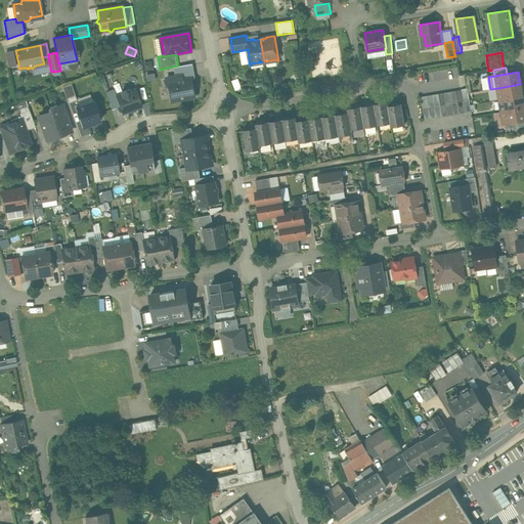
[(198,74),(168,79),(172,100),(201,95),(198,74)]
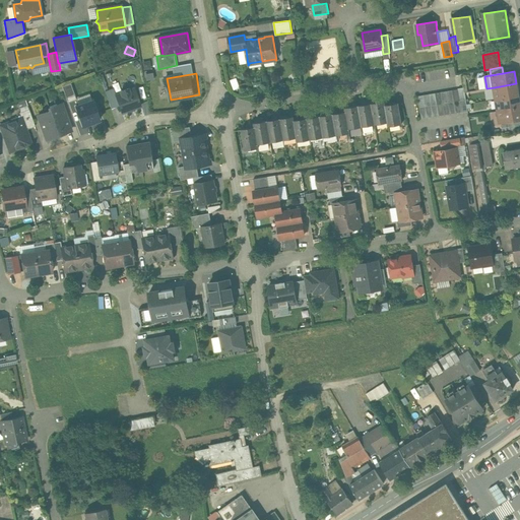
[(70,83),(62,86),(68,103),(76,100),(70,83)]
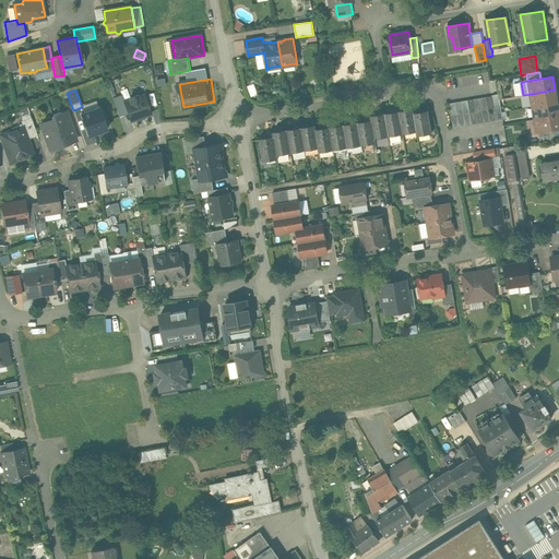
[(555,90),(532,94),(534,106),(557,103),(555,90)]
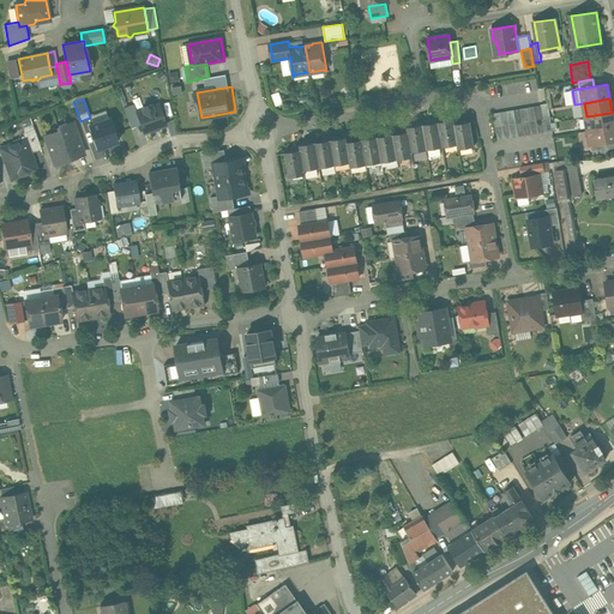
[(162,100),(138,108),(145,126),(168,116),(162,100)]
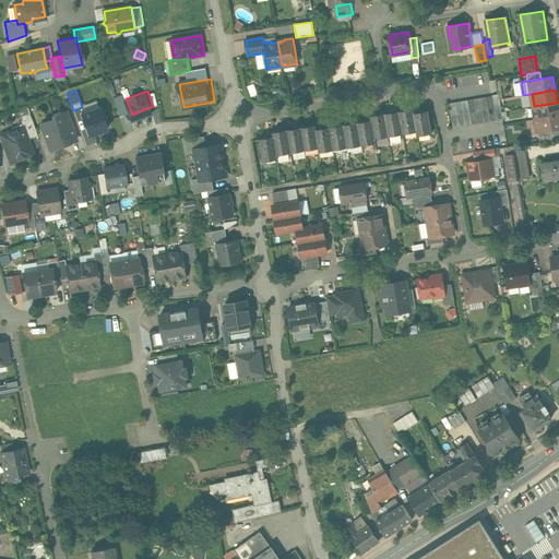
[(558,113),(557,103),(534,106),(536,119),(558,115),(558,113)]
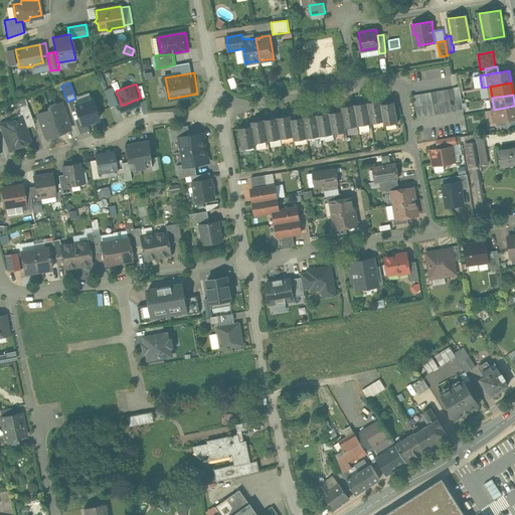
[(92,100),(74,106),(81,125),(99,119),(92,100)]
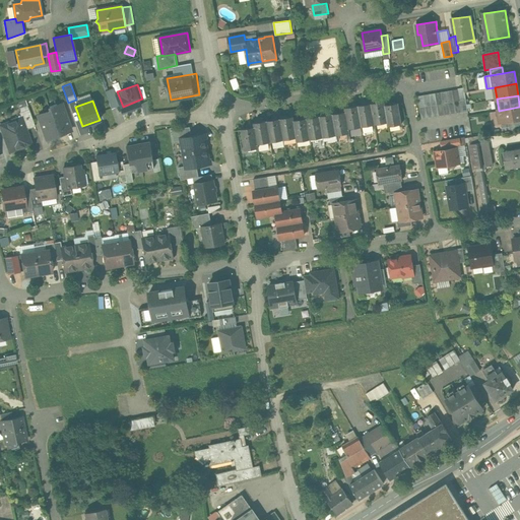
[(385,101),(372,104),(375,125),(388,123),(385,105),(385,101)]
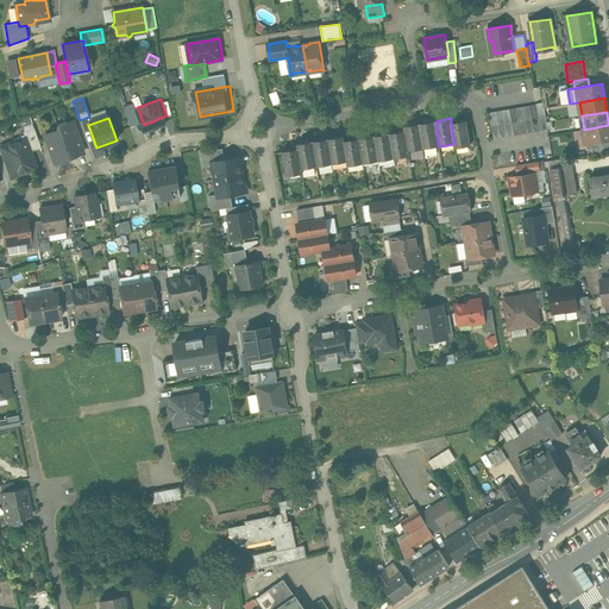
[(451,123),(454,144),(454,148),(471,145),(466,120),(451,123)]
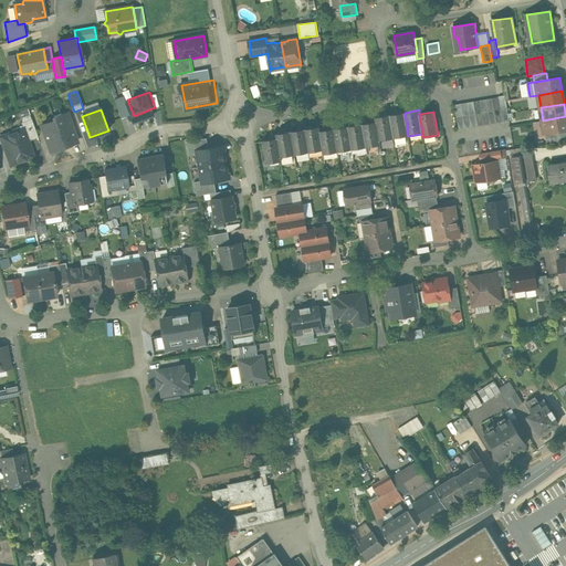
[(59,134),(72,128),(67,113),(53,117),(54,121),(59,134)]
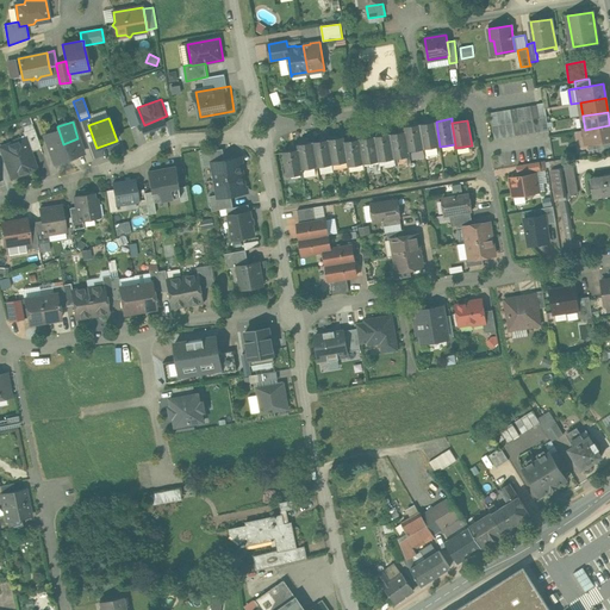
[(436,122),(421,124),(424,149),(440,147),(436,122)]
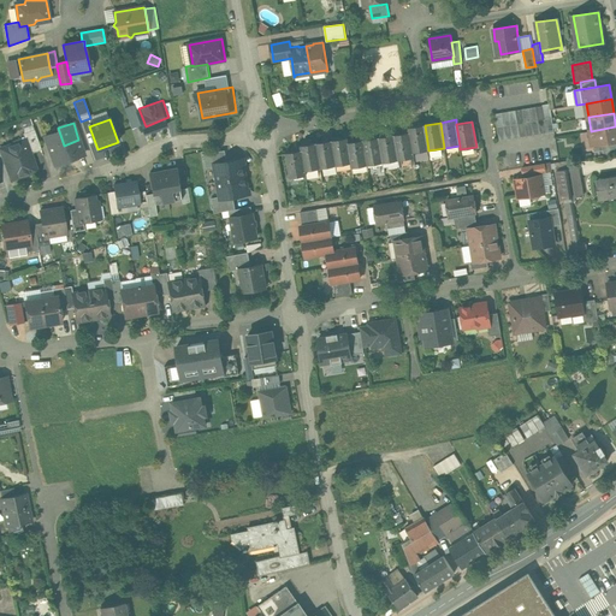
[(425,125),(409,128),(409,132),(410,132),(413,153),(414,153),(428,150),(425,125)]
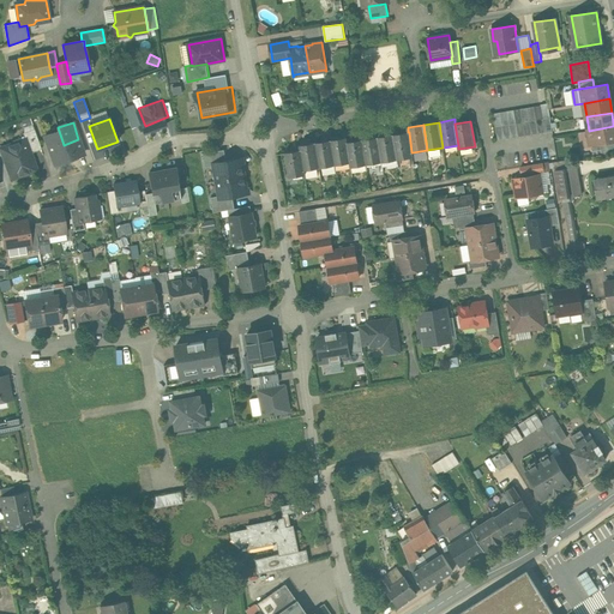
[(613,126),(589,131),(591,145),(613,140),(613,126)]
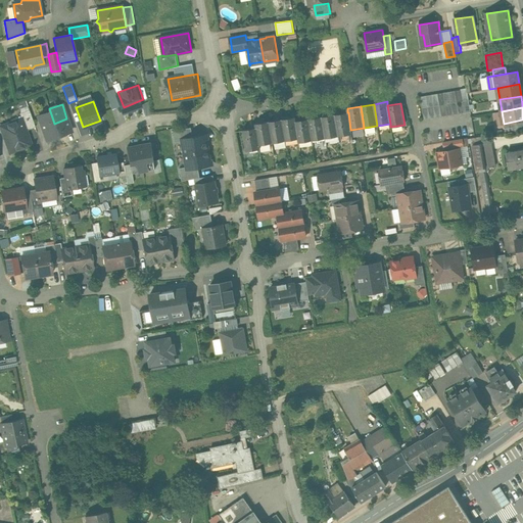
[(29,109),(19,113),(21,119),(27,130),(35,127),(29,109)]
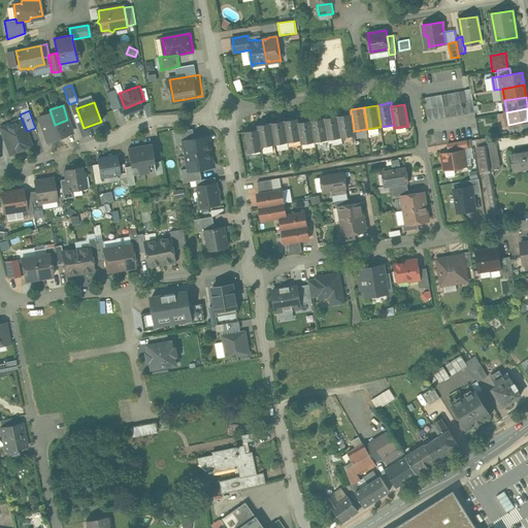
[(51,112),(38,117),(47,141),(60,137),(55,125),(51,112)]
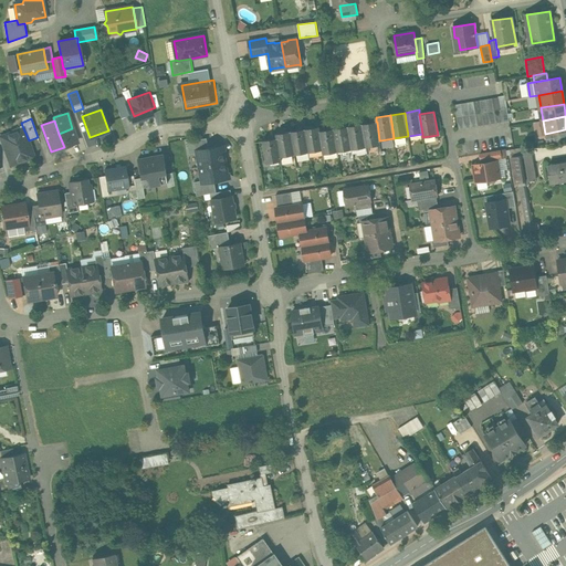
[(376,122),(363,124),(366,147),(380,145),(380,140),(379,140),(377,122),(376,122)]
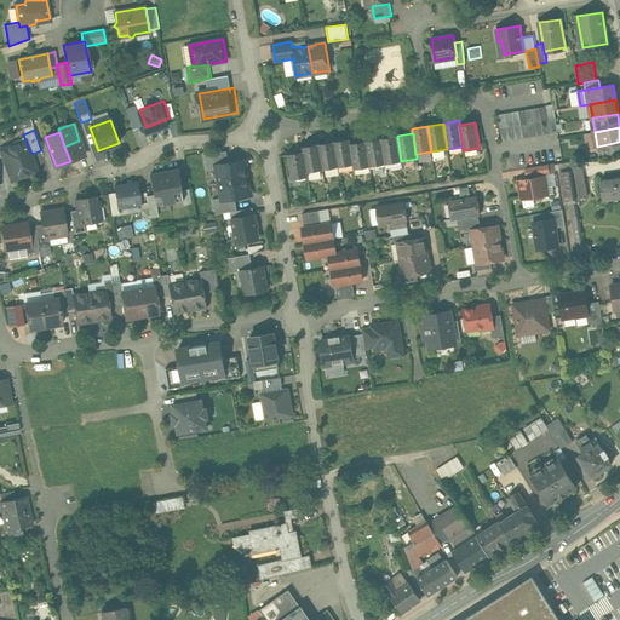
[(397,136),(382,138),(385,164),(401,161),(397,136)]
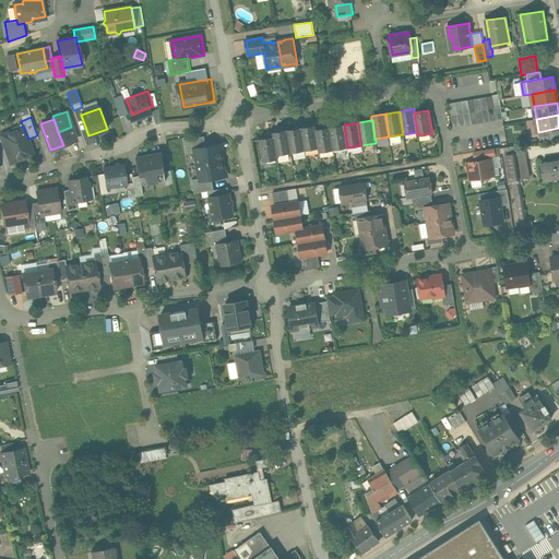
[(316,125),(301,128),(305,151),(319,149),(319,147),(316,129),(317,129),(316,125)]
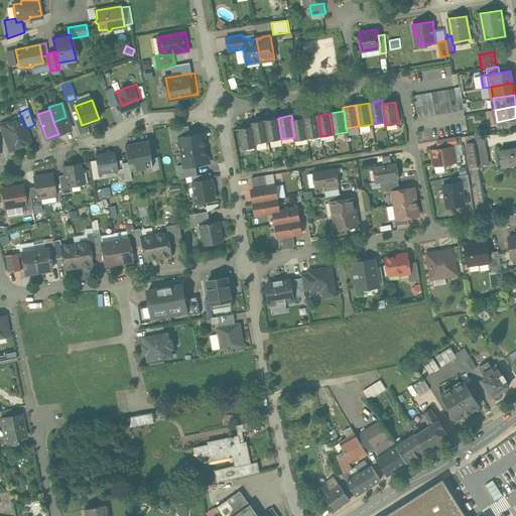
[(317,115),(304,117),(308,138),(320,136),(317,115)]
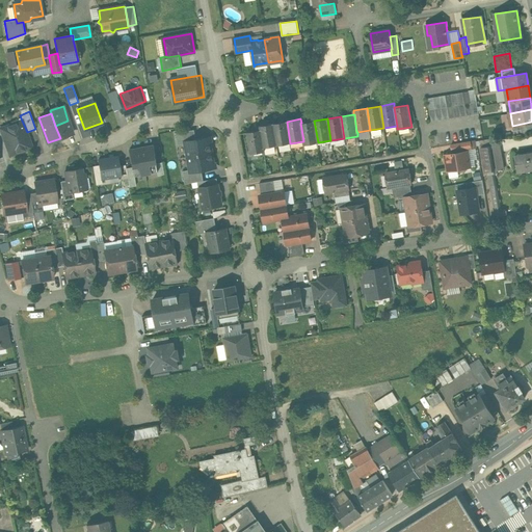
[(22,121),(0,128),(10,156),(32,148),(27,132),(22,121)]
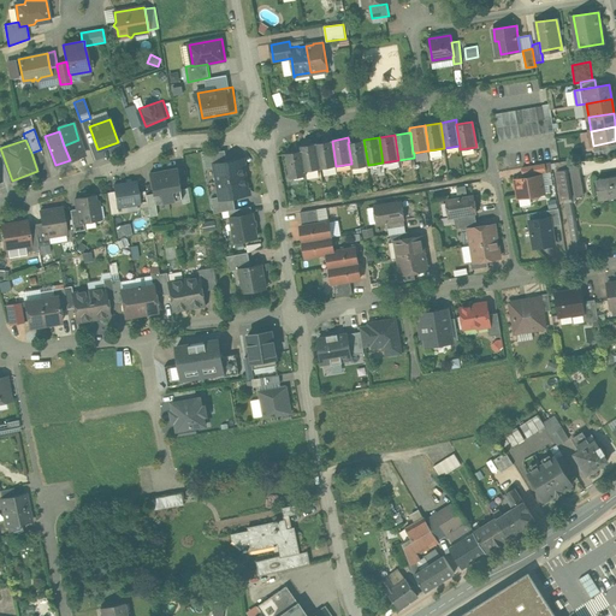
[(78,140),(64,146),(70,160),(84,154),(78,140)]
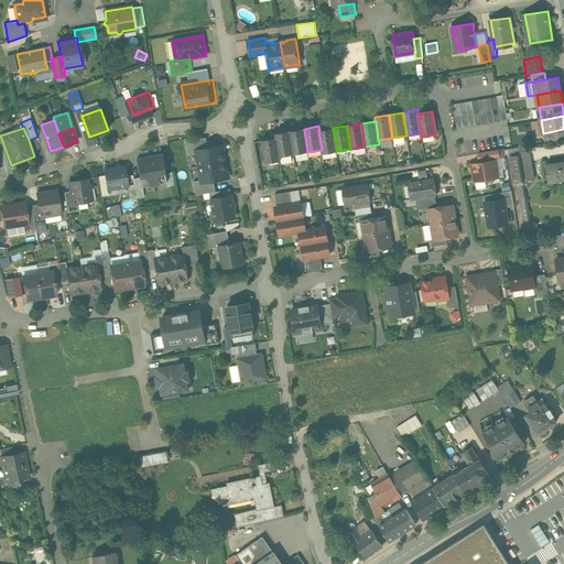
[(320,130),(318,130),(322,149),(322,150),(323,153),(337,151),(333,128),(320,130)]
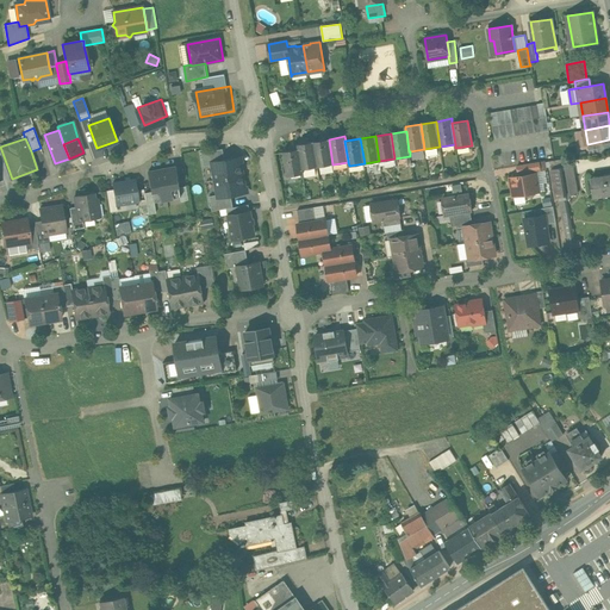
[(329,139),(313,142),(318,167),(332,165),(329,139)]
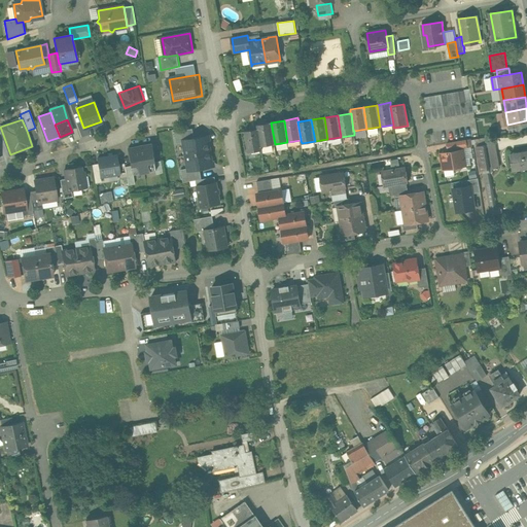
[(271,123),(257,125),(258,129),(261,146),(265,145),(275,144),(271,123)]
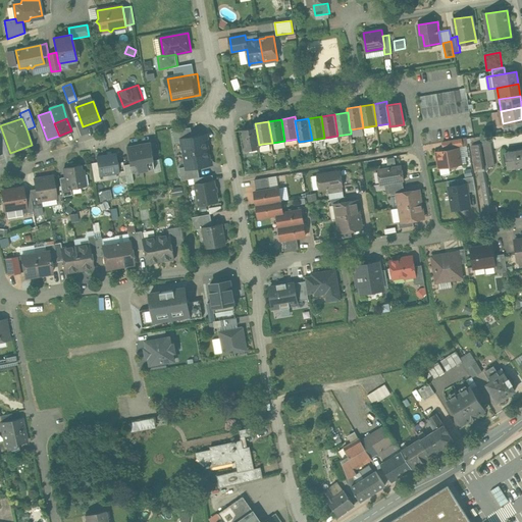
[(521,121),(511,124),(512,131),(521,127),(521,121)]
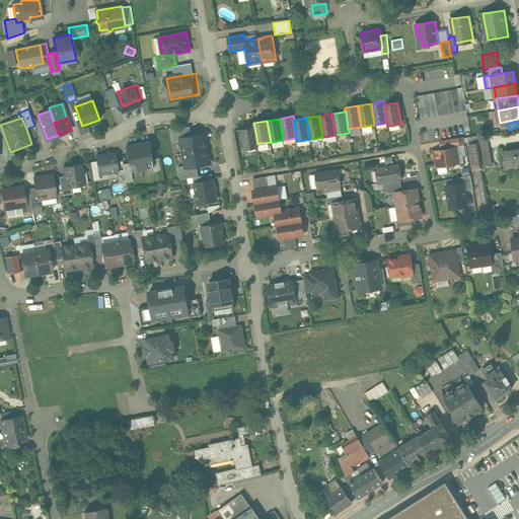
[(190,127),(171,130),(174,142),(180,140),(180,138),(192,136),(190,127)]
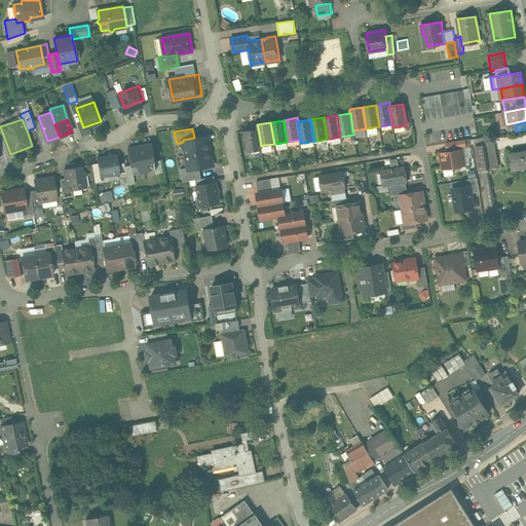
[(258,128),(245,130),(248,152),(262,150),(261,146),(258,128)]
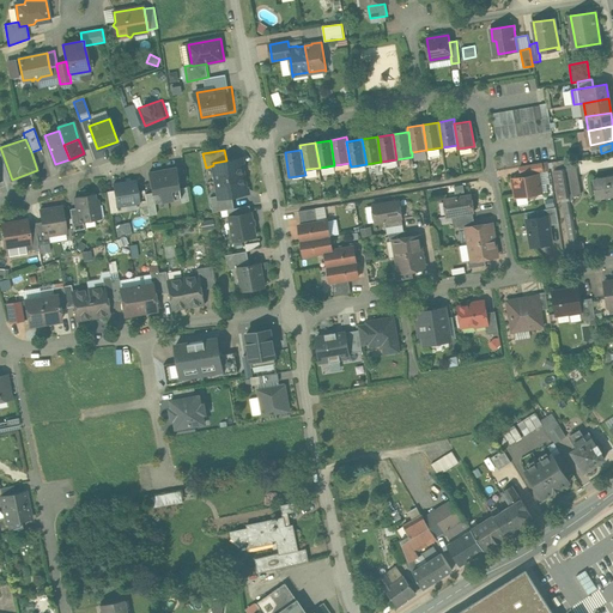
[(226,161),(213,163),(213,165),(217,181),(244,175),(242,163),(236,158),(226,161)]
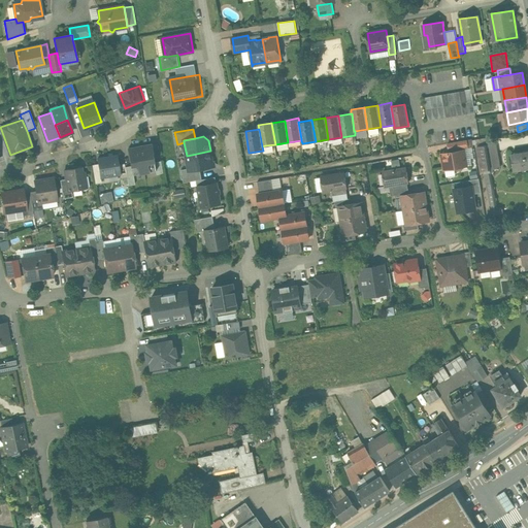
[(466,140),(448,143),(449,151),(467,147),(466,140)]
